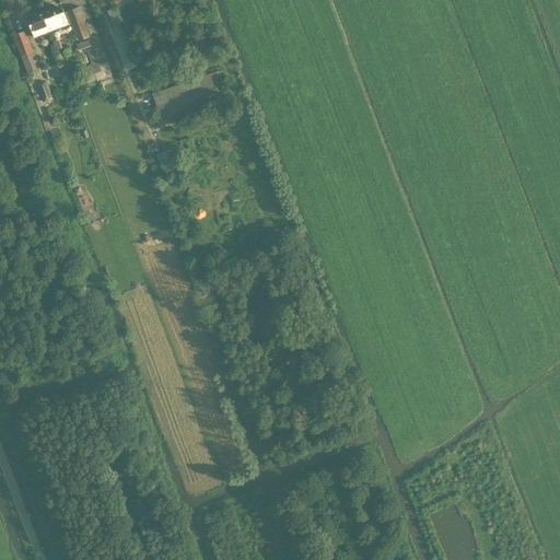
[(72,24),(84,20),(79,7),(67,11),(72,24)]
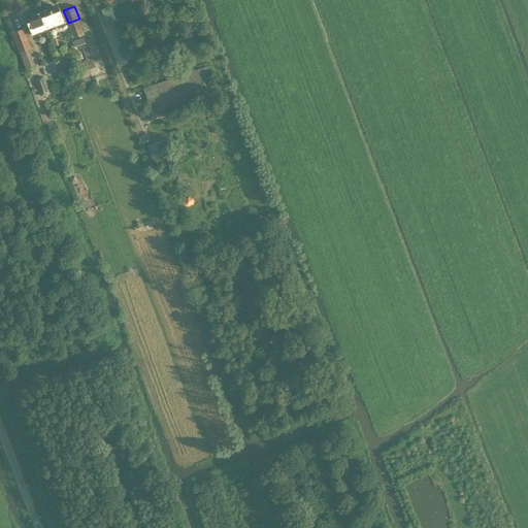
[(101,9),(107,26),(118,22),(111,6),(101,9)]
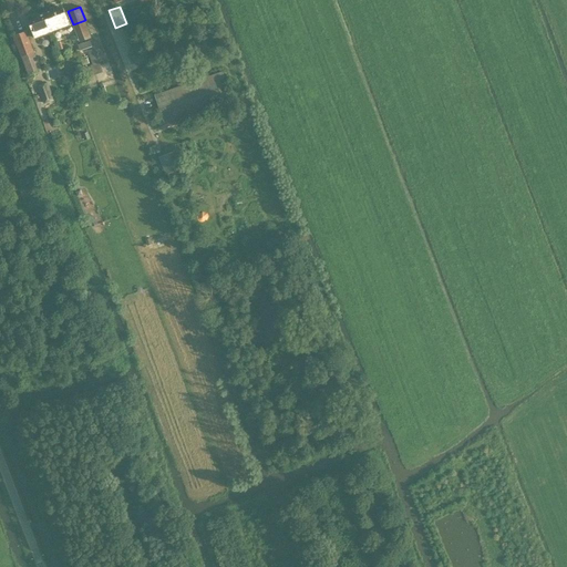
[(45,11),(53,31),(70,26),(63,9),(55,12),(54,8),(45,11)]
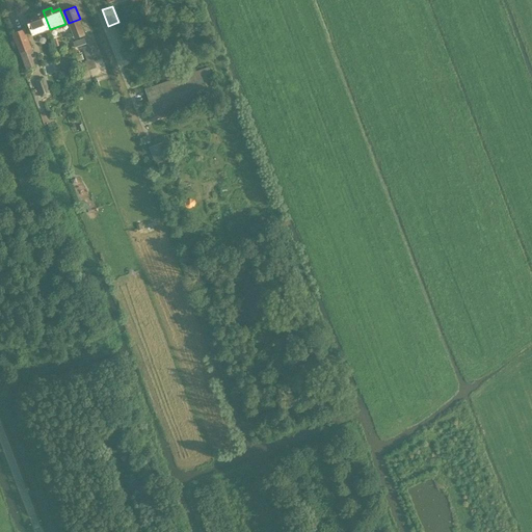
[(34,35),(50,29),(43,10),(34,14),(35,17),(28,20),(34,35)]
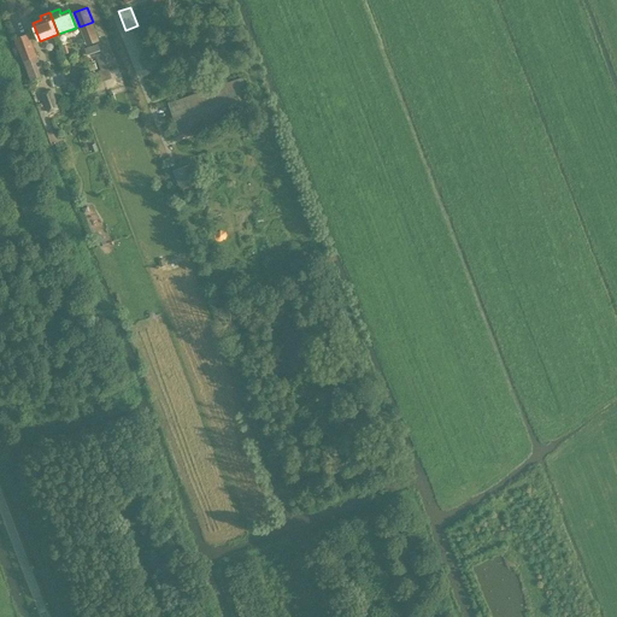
[(93,22),(80,27),(87,46),(99,41),(93,22)]
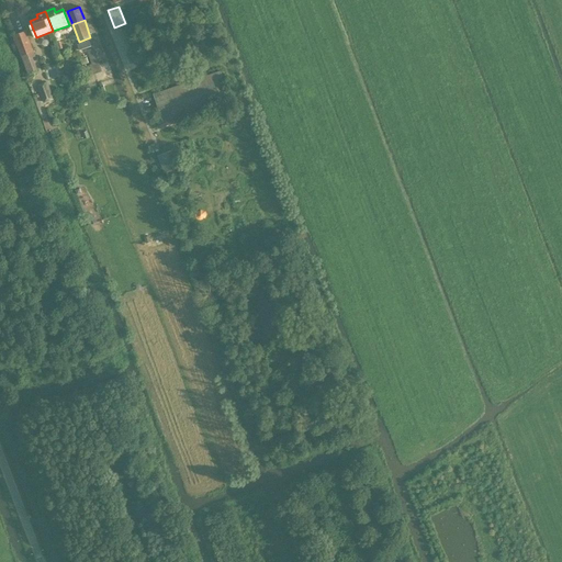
[(13,35),(18,45),(21,56),(34,51),(26,31),(13,35)]
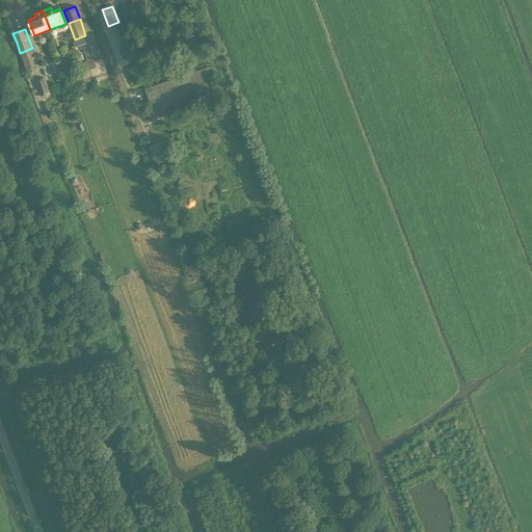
[(84,37),(73,42),(74,47),(85,43),(84,37)]
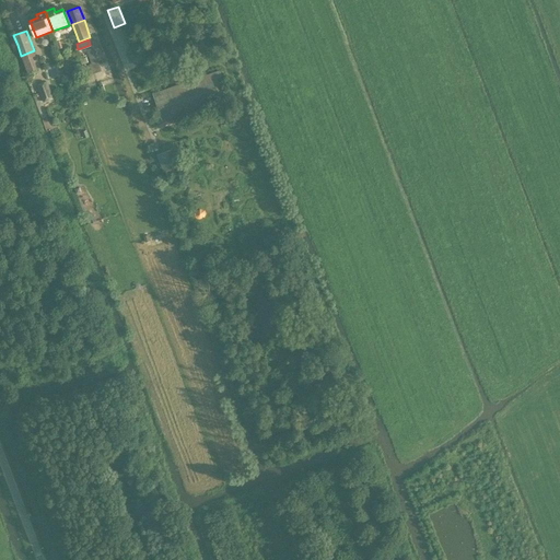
[(98,61),(89,65),(92,74),(102,71),(98,61)]
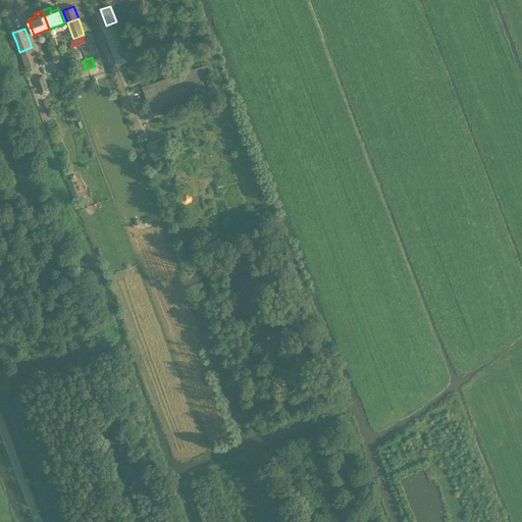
[(206,67),(143,89),(152,114),(214,93),(206,67)]
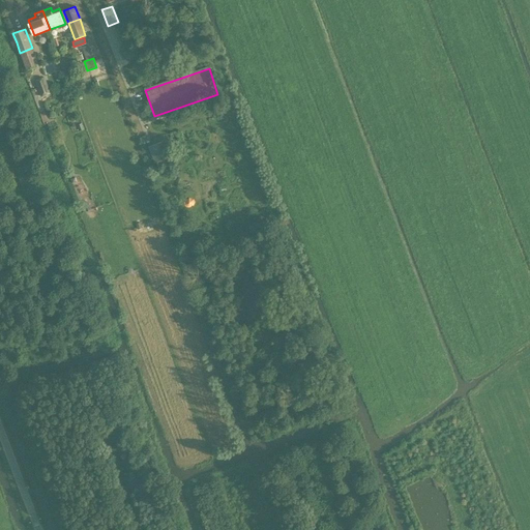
[(35,81),(41,96),(51,93),(45,77),(37,80),(35,81)]
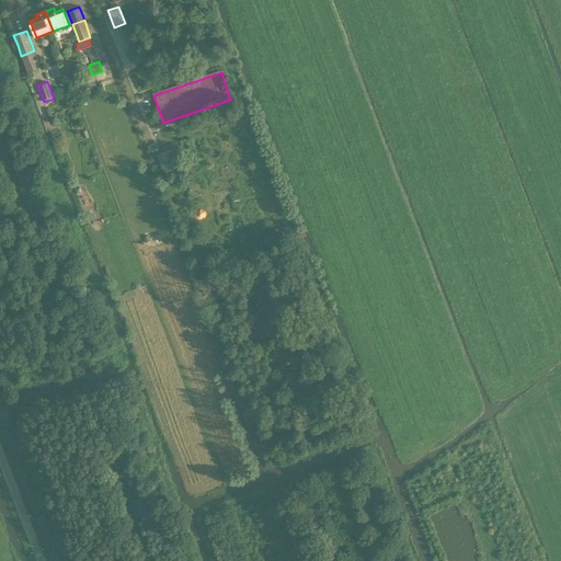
[(157,155),(164,173),(180,167),(172,149),(157,155)]
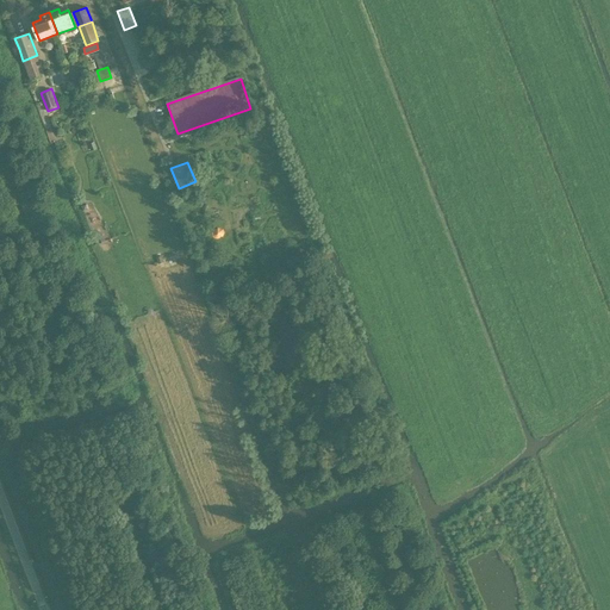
[(94,235),(98,243),(105,241),(101,231),(94,235)]
